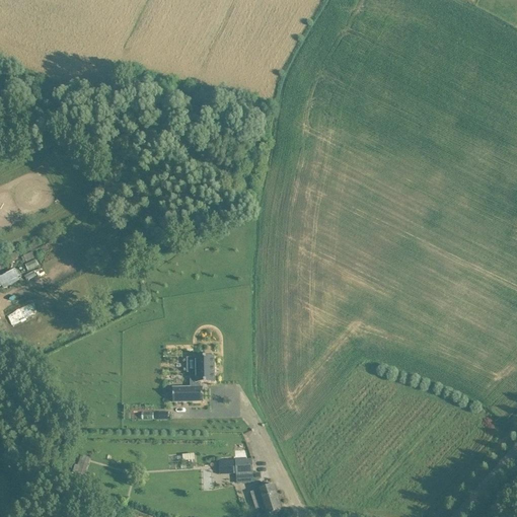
[(20,254),(27,269),(39,264),(32,249),(20,254)]
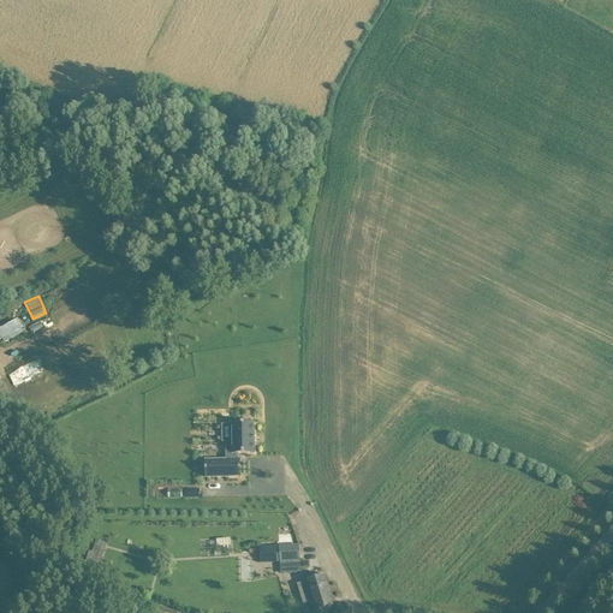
[(0,337),(21,326),(16,317),(0,325),(0,337)]
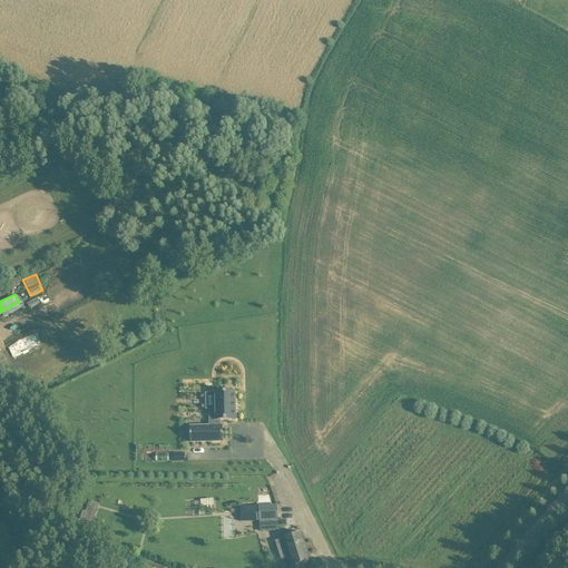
[(8,344),(13,355),(30,346),(25,335),(8,344)]
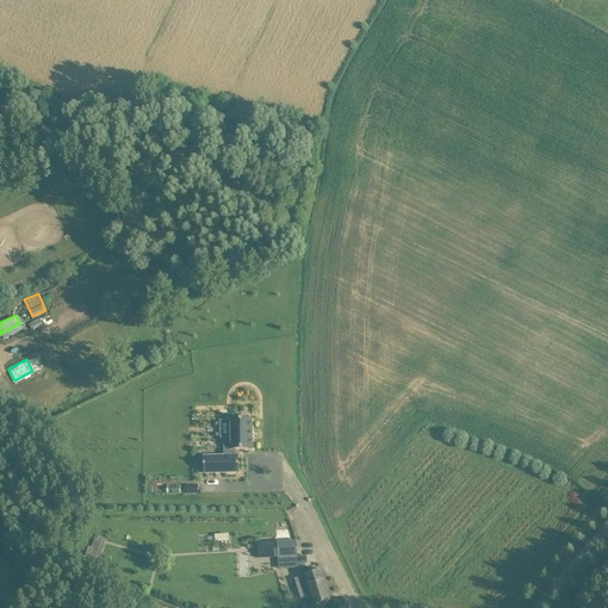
[(222,453),(202,453),(202,472),(236,471),(236,453),(234,453),(234,448),(252,447),(250,416),(247,417),(247,414),(239,414),(239,417),(227,417),(227,436),(222,436),(222,453)]
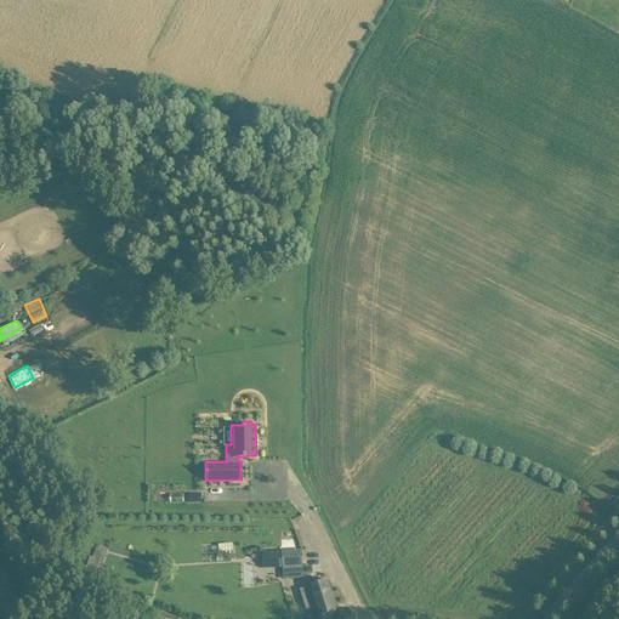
[(199,490),(187,492),(187,501),(199,500),(199,490)]
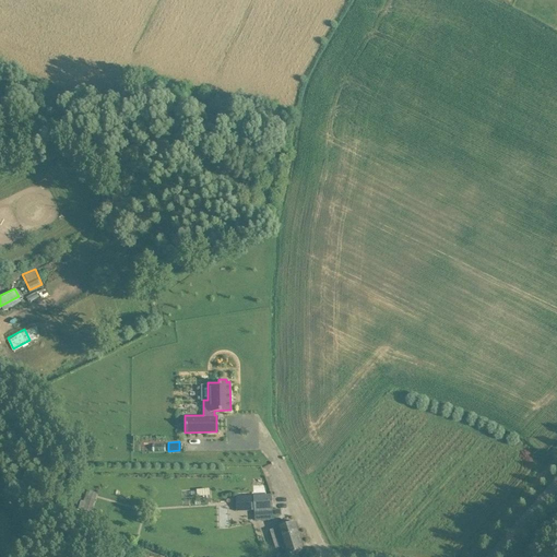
[(12,496),(16,505),(23,502),(19,493),(12,496)]
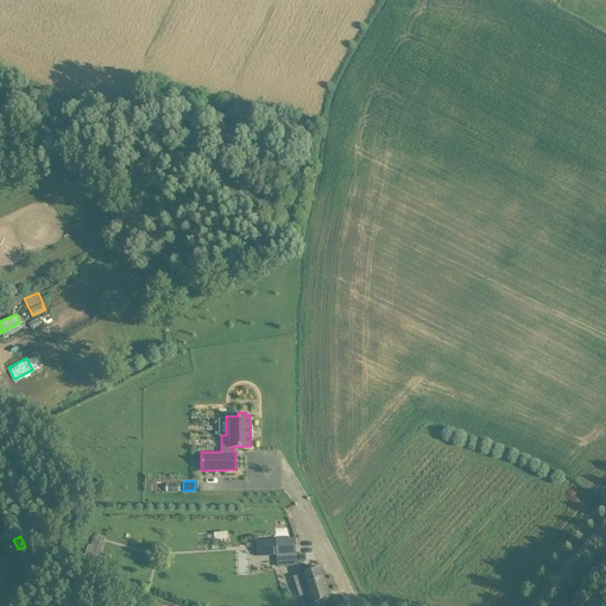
[(265,553),(275,553),(295,551),(294,537),(273,538),(265,538),(265,553)]
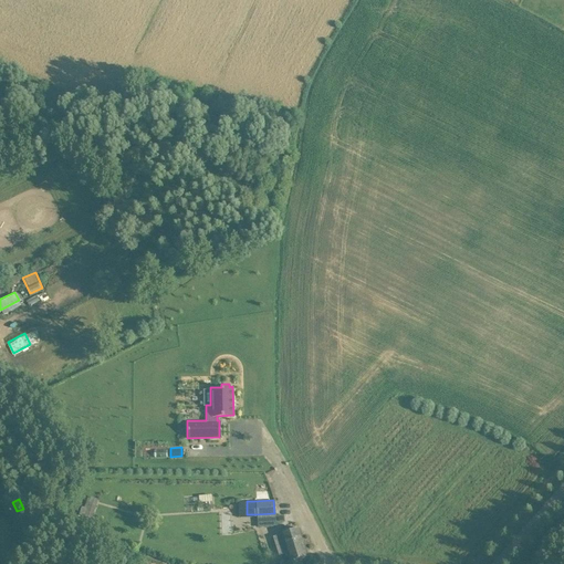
[(305,555),(302,544),(296,526),(280,532),(271,535),(278,554),(285,552),(289,560),(305,555)]
